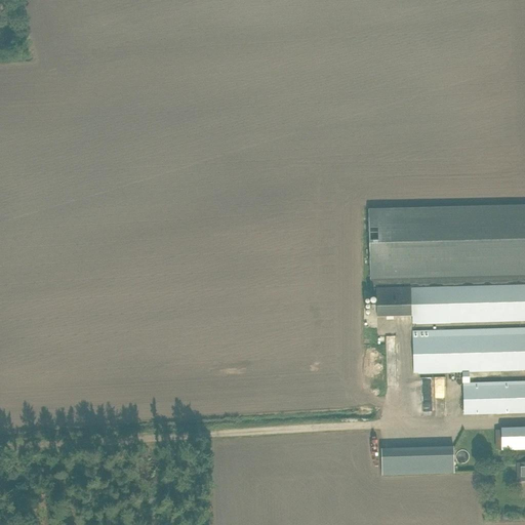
[(524,206),(368,211),(370,290),(375,289),(411,288),(524,285),(524,206)]
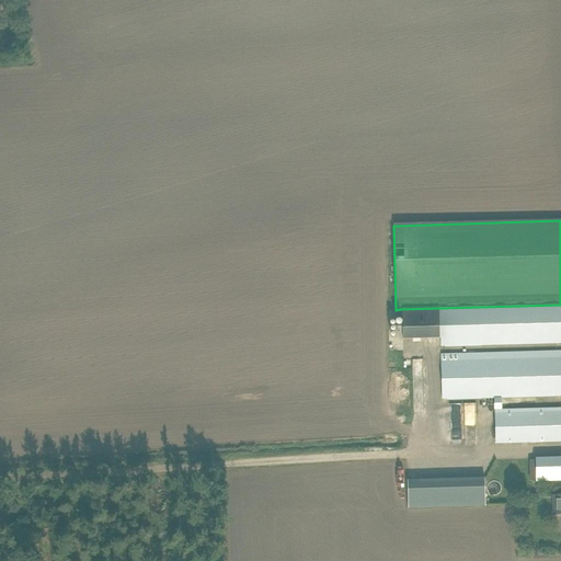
[(441,338),(441,346),(559,343),(560,343),(560,305),(439,308),(441,338)]
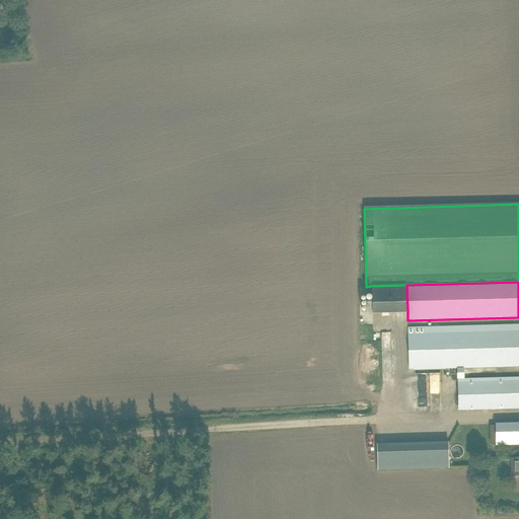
[(408,312),(406,285),(371,286),(372,313),(408,312)]
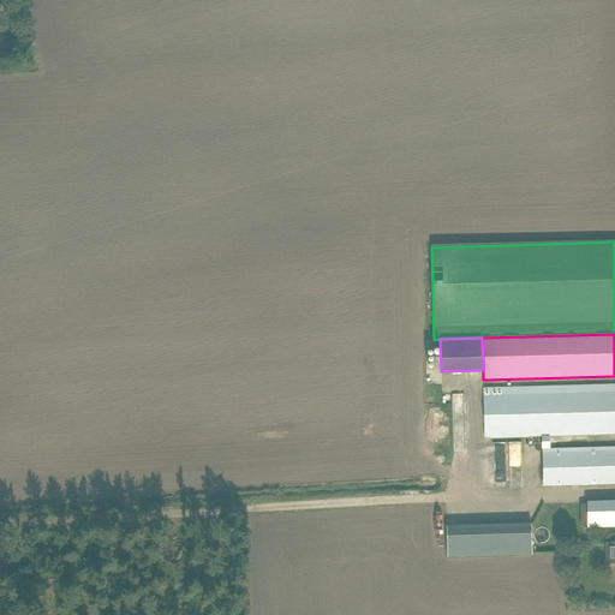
[(614,393),(483,396),(484,439),(614,434),(614,393)]
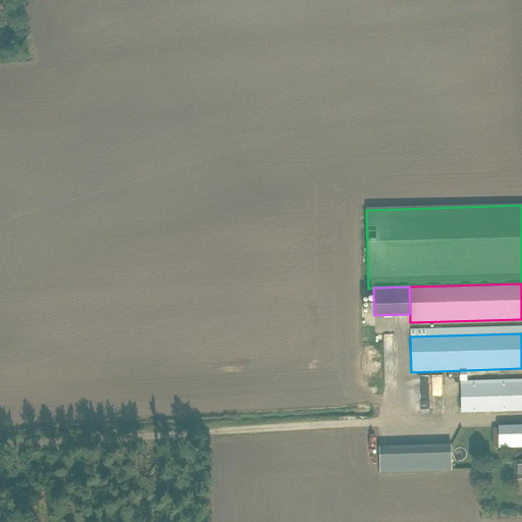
[(442,374),(420,375),(421,407),(442,407),(442,374)]
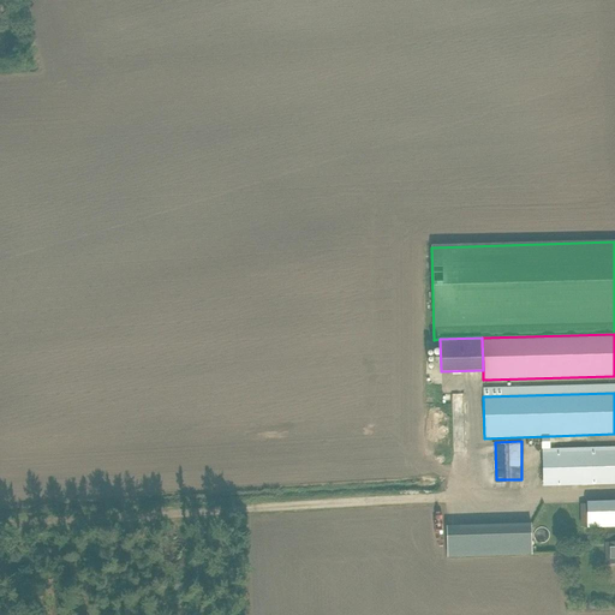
[(543,487),(614,484),(614,447),(542,449),(543,487)]
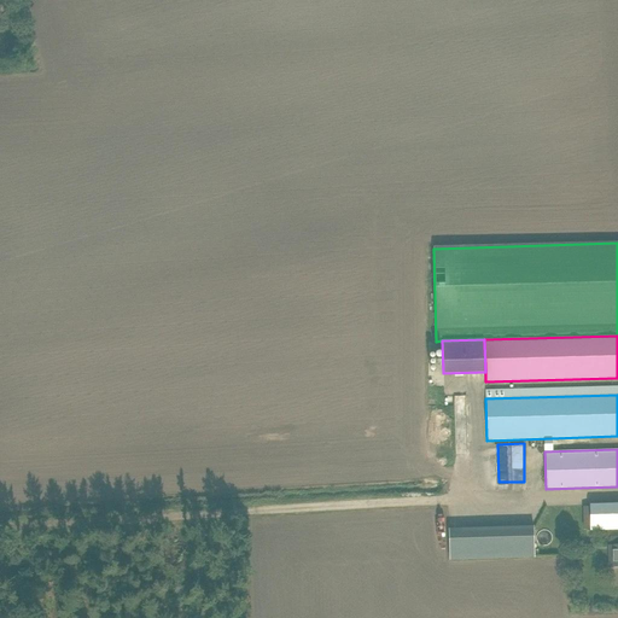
[(617,505),(592,506),(593,531),(617,530),(617,505)]
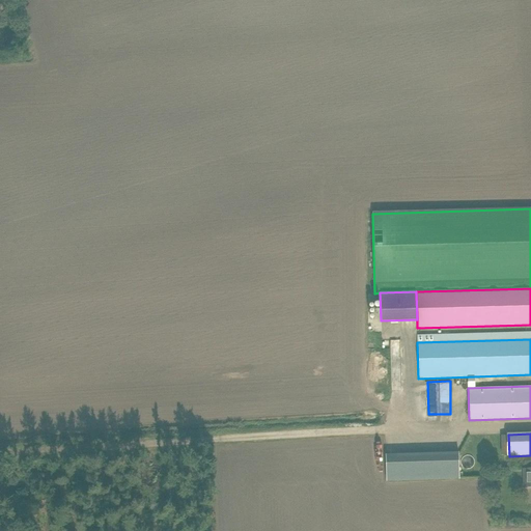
[(462,452),(388,452),(388,479),(462,479),(462,452)]
